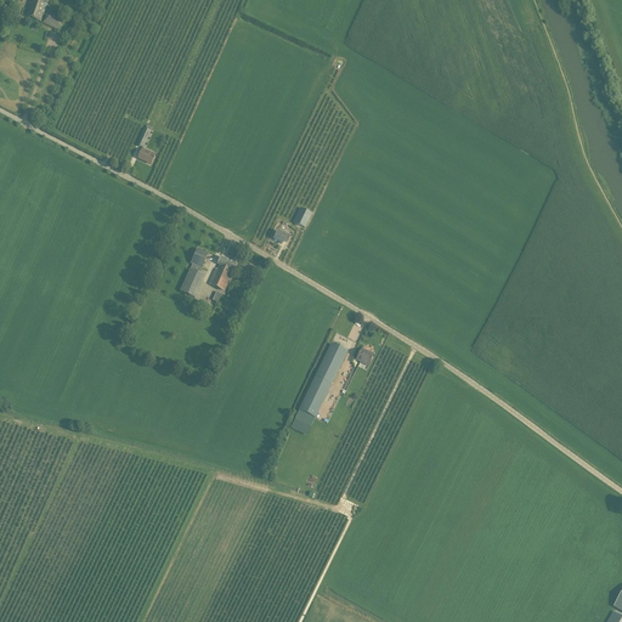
[(43,6),(44,4),(47,5),(49,0),(28,0),(29,0),(29,4),(28,4),(24,16),(41,23),(46,7),(43,6)]
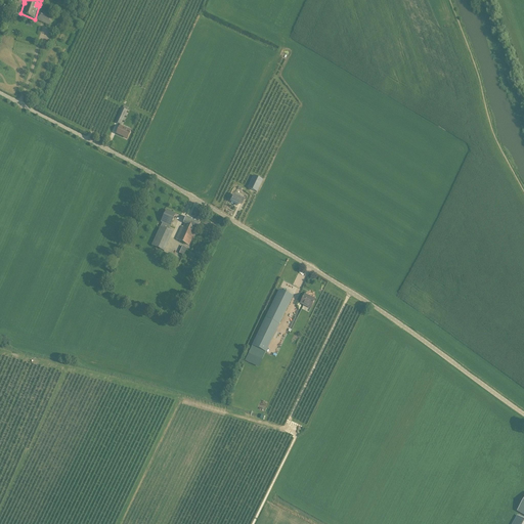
[(39,11),(35,20),(49,26),(52,16),(39,11)]
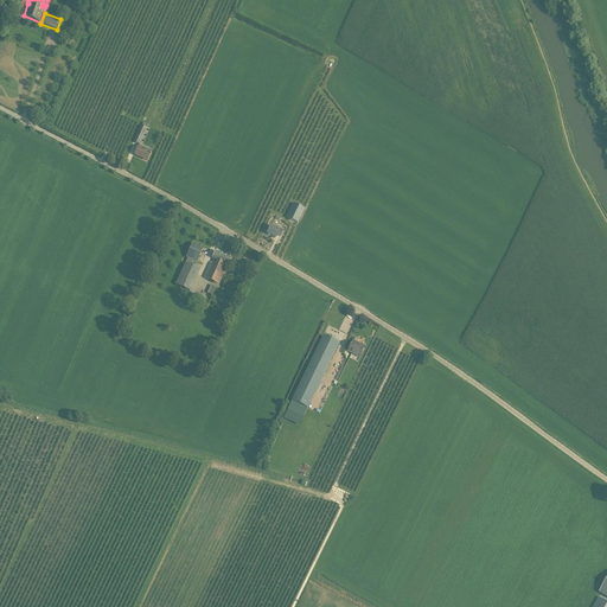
[(133,142),(140,145),(147,128),(148,125),(144,123),(142,127),(140,126),(133,142)]
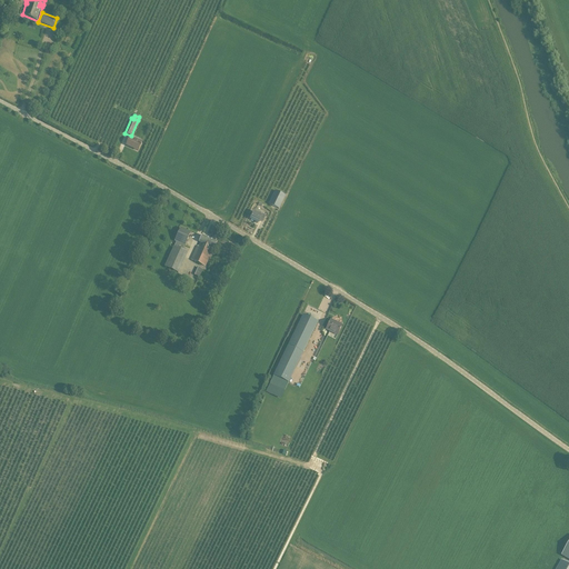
[(142,141),(130,137),(126,146),(138,151),(142,141)]
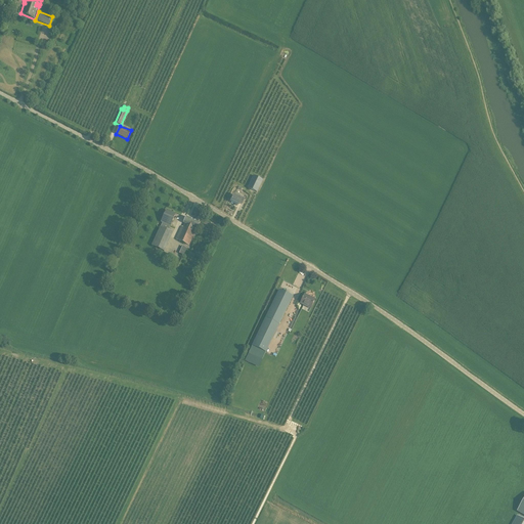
[(263,180),(254,176),(248,188),(257,192),(263,180)]
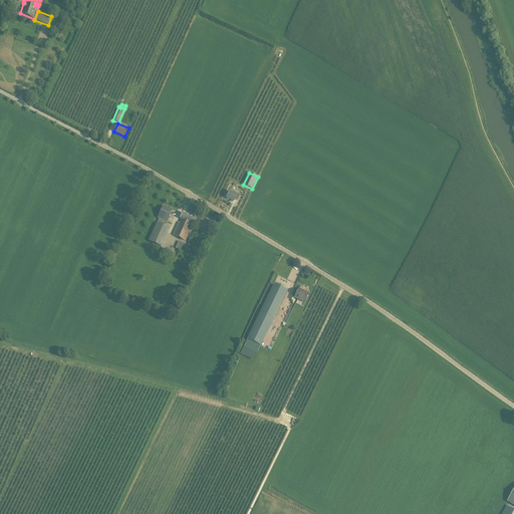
[(236,195),(229,192),(226,198),(233,202),(234,199),(237,201),(240,195),(237,194),(236,195)]
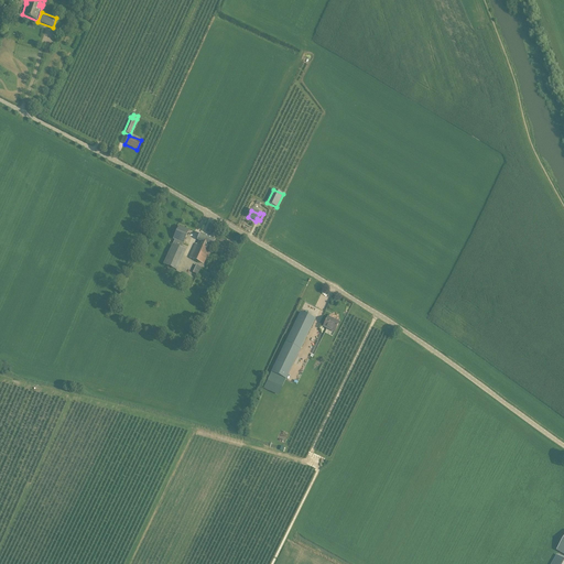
[(183,243),(188,230),(179,226),(173,239),(174,240),(172,245),(163,264),(176,271),(185,250),(181,249),(183,243)]
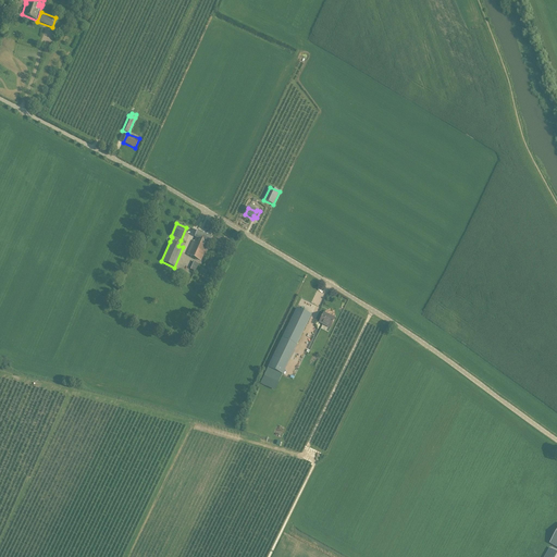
[(201,261),(212,237),(198,231),(195,237),(197,238),(195,242),(193,240),(187,255),(201,261)]
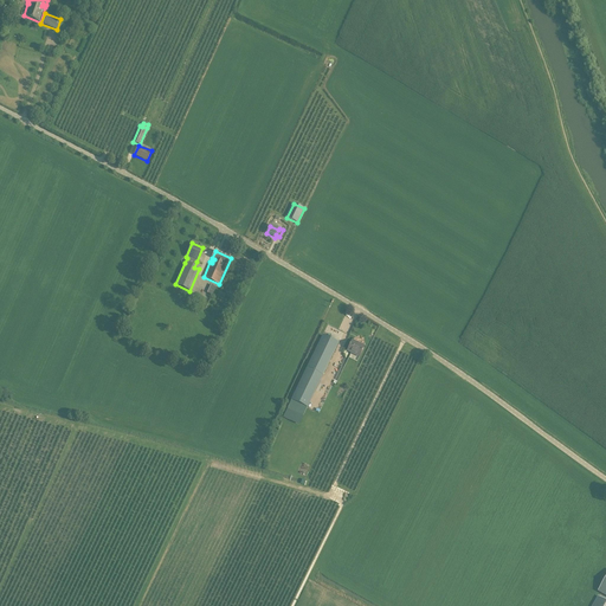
[(211,300),(216,287),(211,284),(206,297),(211,300)]
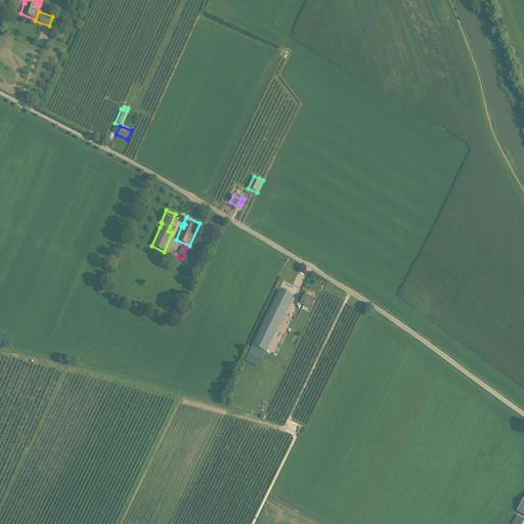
[(293,297),(278,291),(265,318),(279,324),(293,297)]
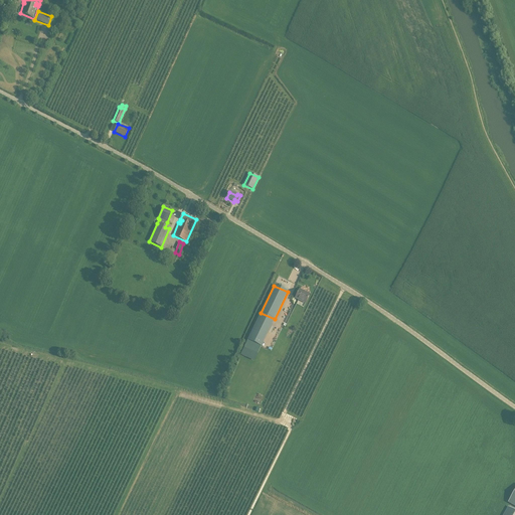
[(295,299),(305,304),(310,295),(300,290),(295,299)]
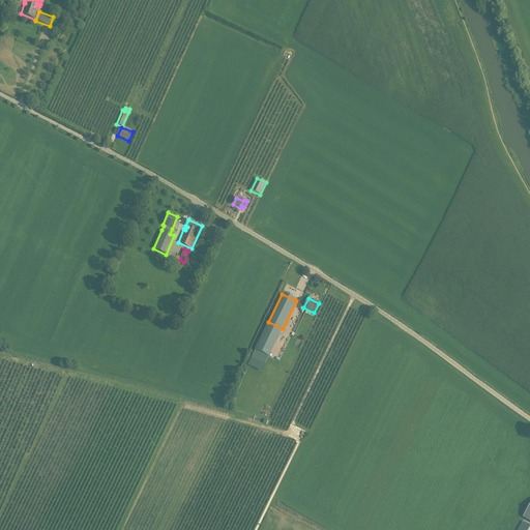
[(255,350),(251,357),(265,364),(271,351),(257,345),(255,350)]
